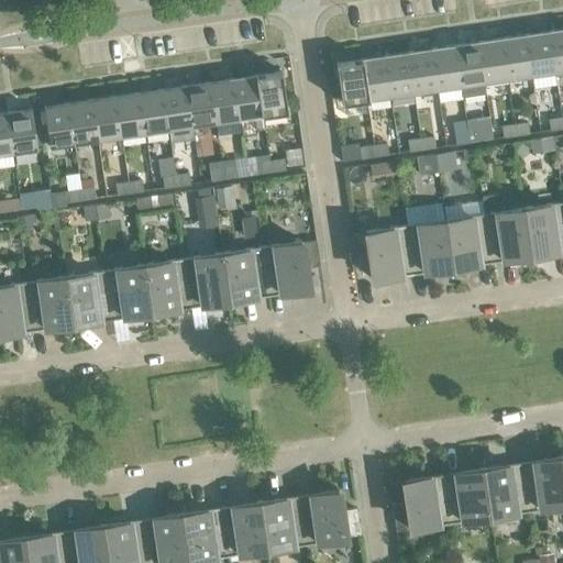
[(562,29),(548,32),(554,73),(562,70),(562,29)]
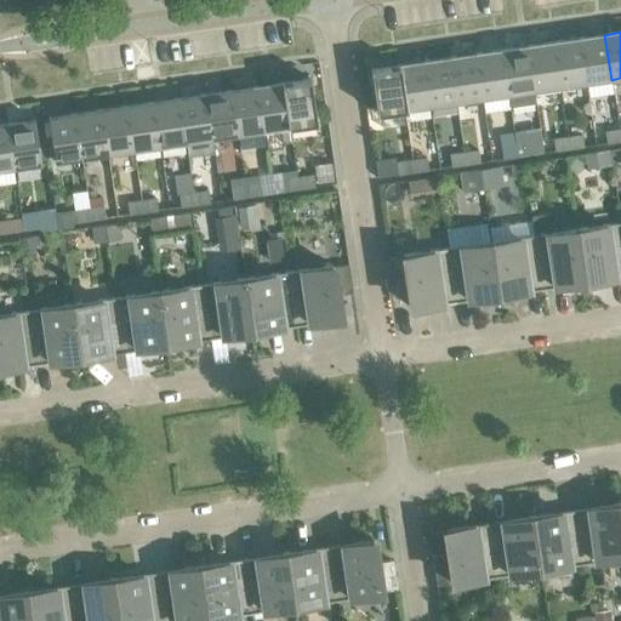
[(604,35),(579,39),(585,84),(611,80),(604,35)]
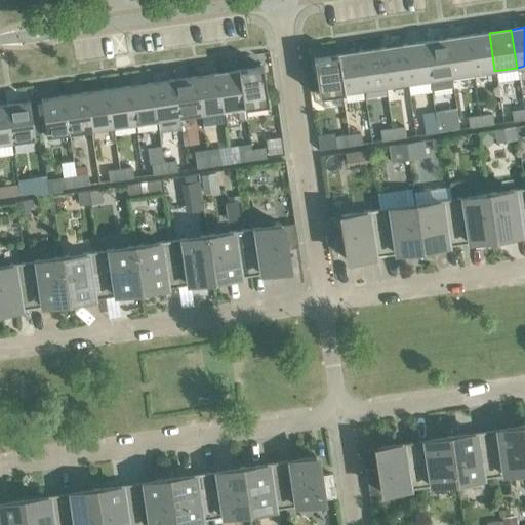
[(489,33),(468,36),(473,74),(494,71),(489,33)]
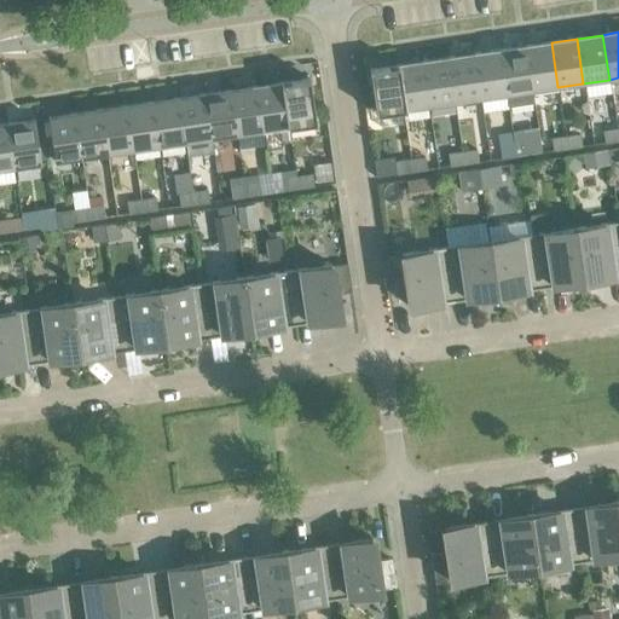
[(551,42),(525,46),(532,91),(557,87),(551,42)]
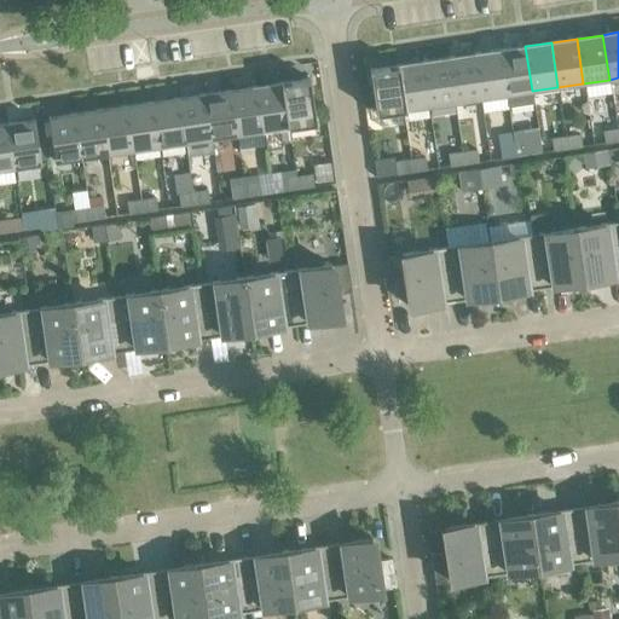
[(525,46),(499,50),(505,94),(532,91),(525,46)]
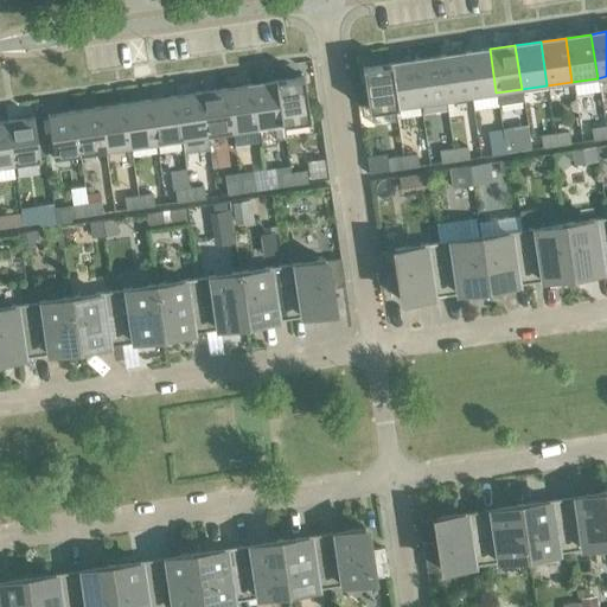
[(490,49),(465,53),(471,96),(496,93),(490,49)]
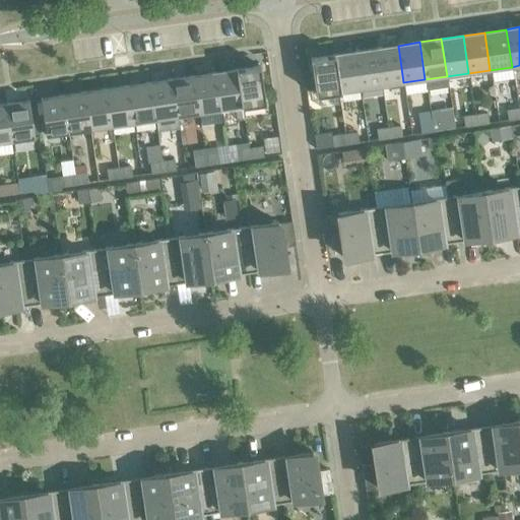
[(398,46),(376,49),(382,86),(403,82),(398,46)]
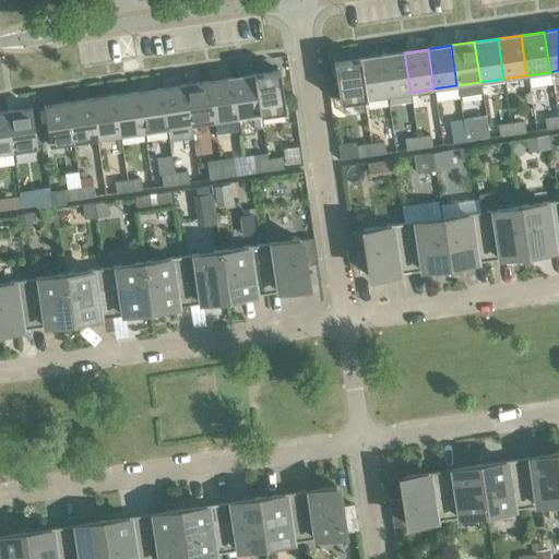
[(404,52),(381,56),(387,96),(411,93),(404,52)]
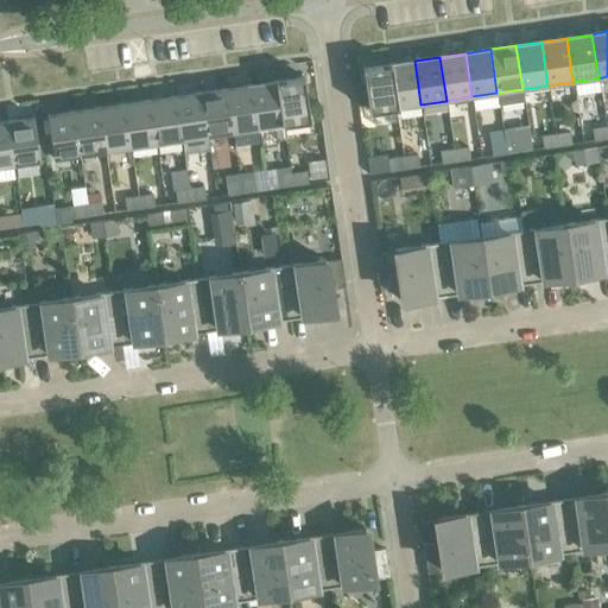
[(415,61),(388,64),(396,108),(420,105),(415,61)]
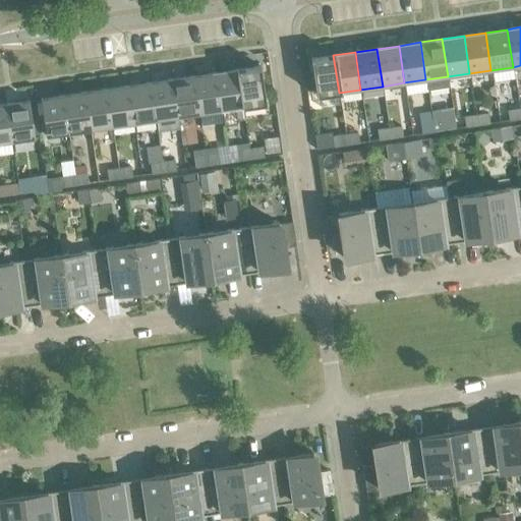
[(339,93),(333,55),(310,59),(315,96),(339,93)]
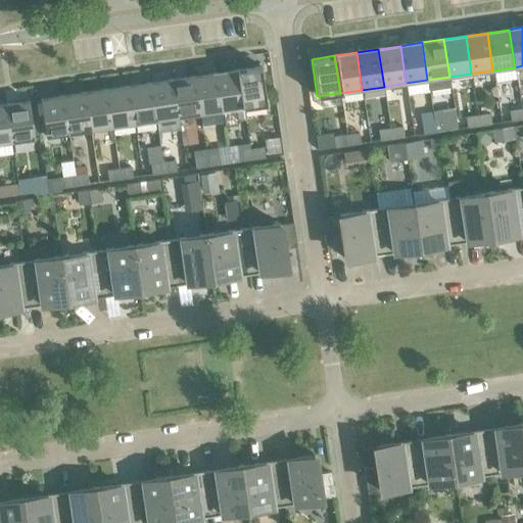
[(260,66),(237,69),(243,107),(266,104),(260,66)]
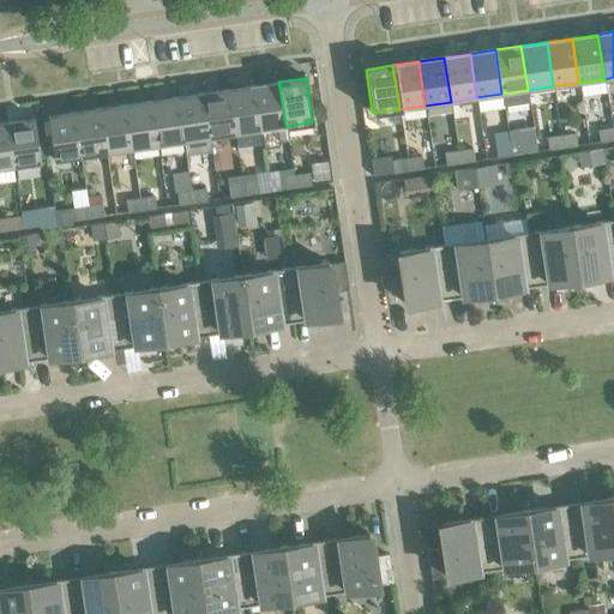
[(278,82),(253,85),(260,130),(276,127),(278,142),(288,140),(286,126),(278,82)]
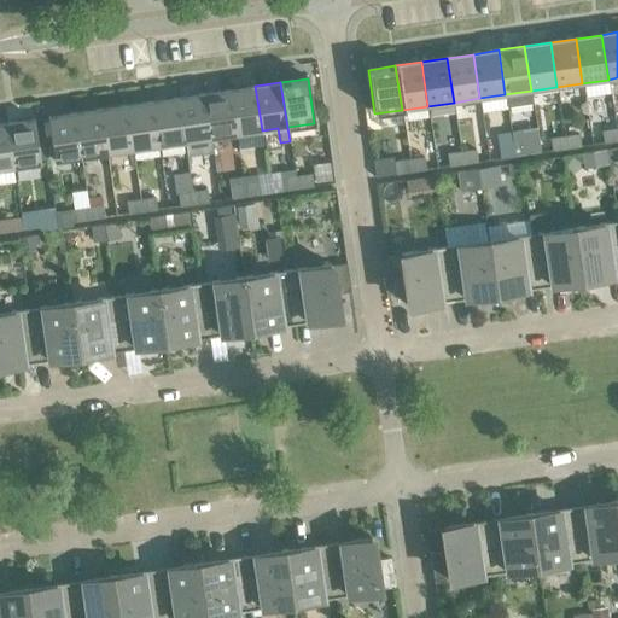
[(255,86),(229,91),(235,134),(262,130),(255,86)]
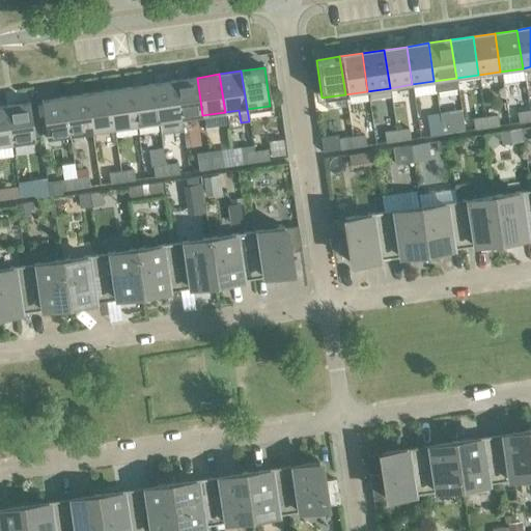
[(197,78),(174,81),(180,119),(202,115),(197,78)]
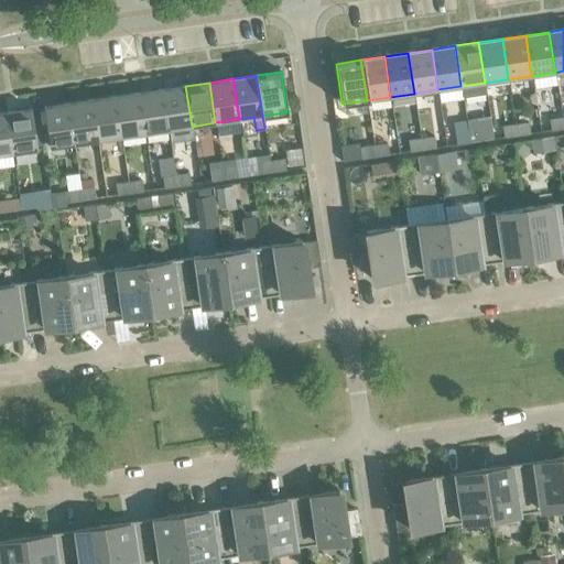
[(162,89),(169,130),(170,143),(194,140),(192,127),(185,86),(162,89)]
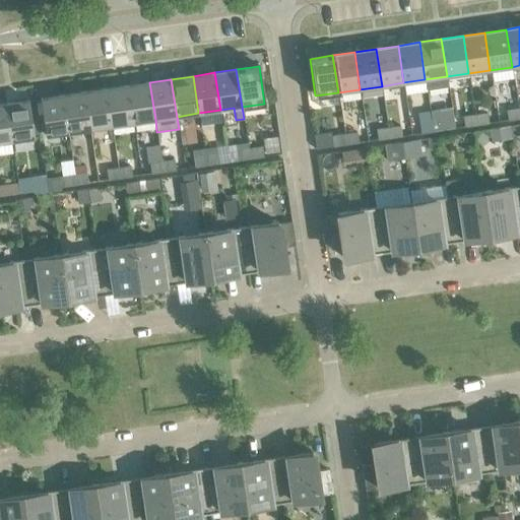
[(149,82),(128,85),(133,123),(155,120),(149,82)]
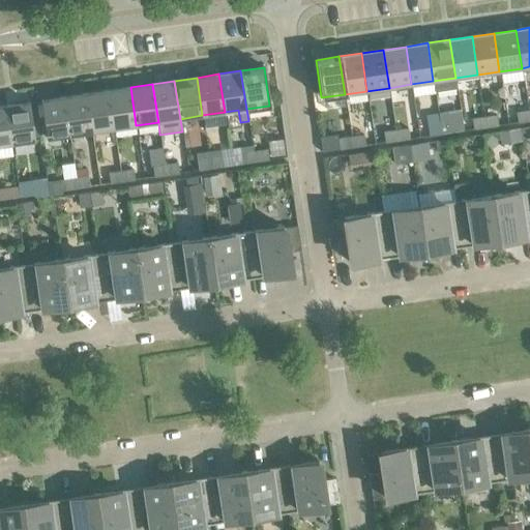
[(130,87),(108,90),(114,128),(136,125),(130,87)]
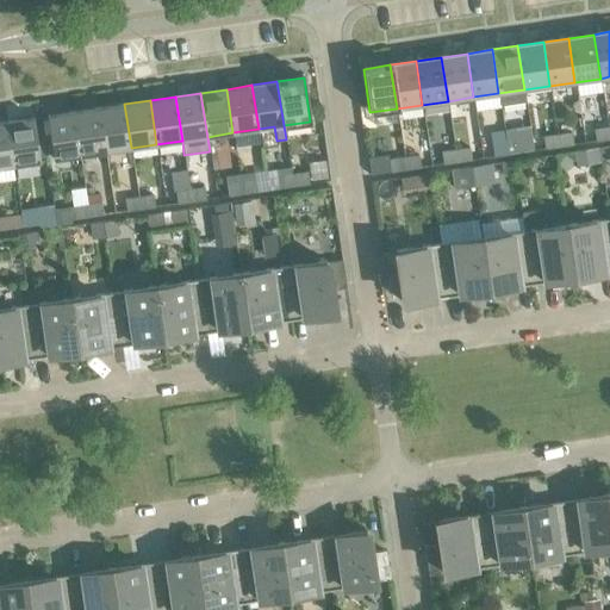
[(124,104),(99,109),(105,151),(131,148),(124,104)]
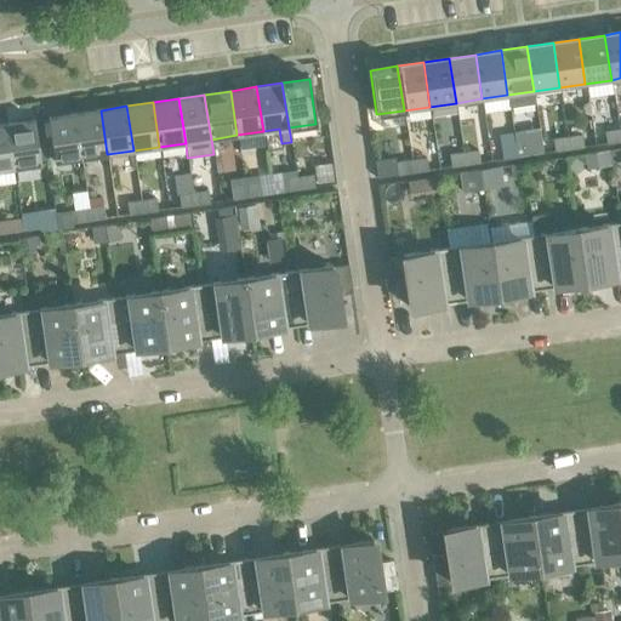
[(101,110),(75,114),(81,159),(107,154),(101,110)]
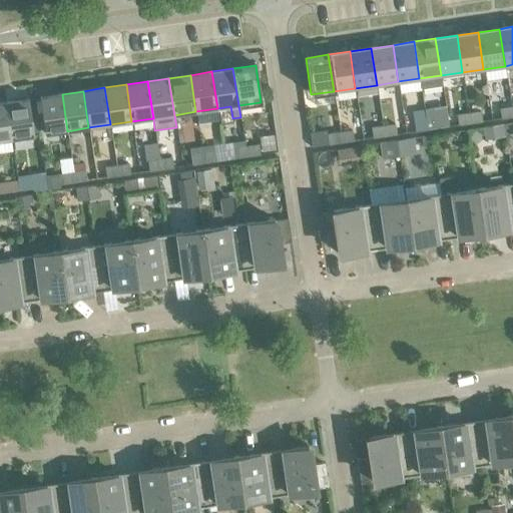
[(67,131),(62,94),(39,97),(45,134),(67,131)]
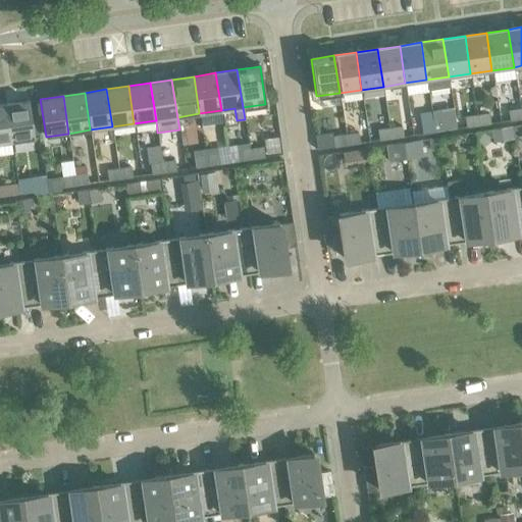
[(29,101),(5,104),(11,142),(34,139),(29,101)]
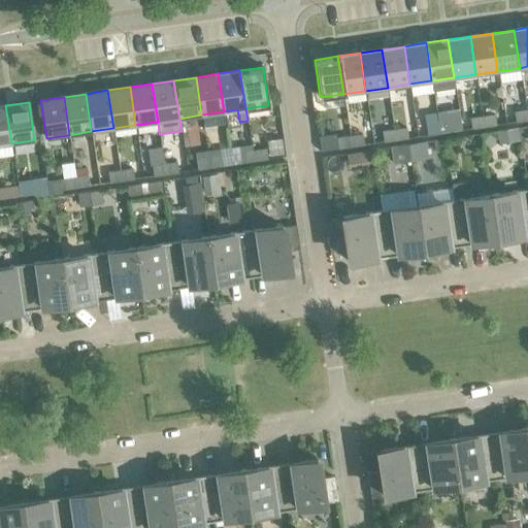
[(5,105),(0,105),(0,144),(11,143),(5,105)]
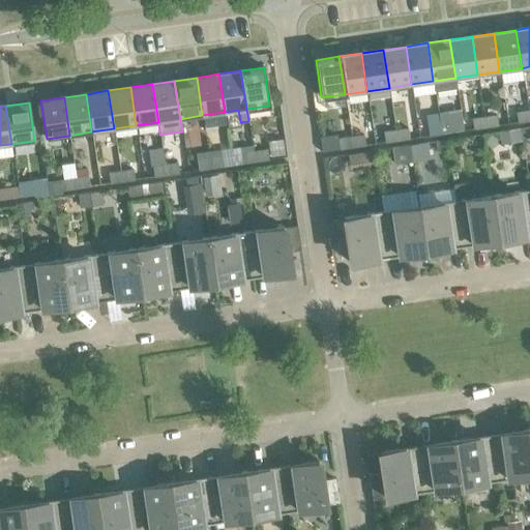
[(529,121),(528,111),(516,113),(518,123),(529,121)]
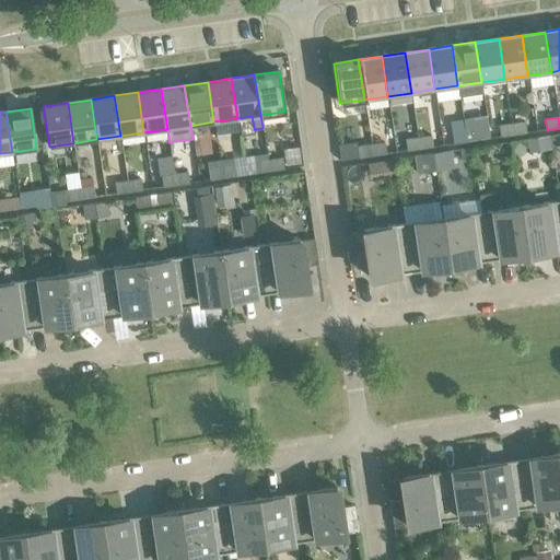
[(524,123),(511,124),(513,135),(526,132),(524,123)]
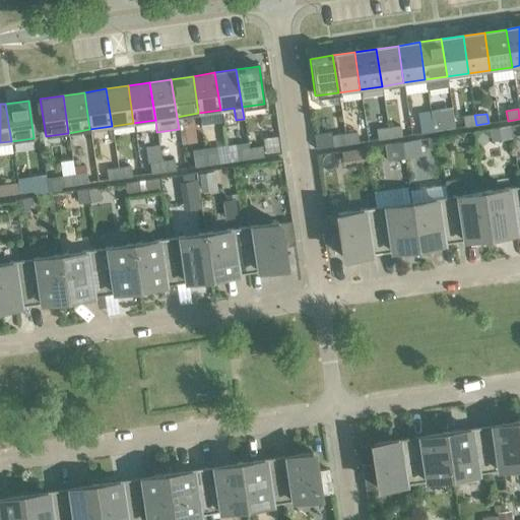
[(476,125),(474,115),(462,117),(464,127),(476,125)]
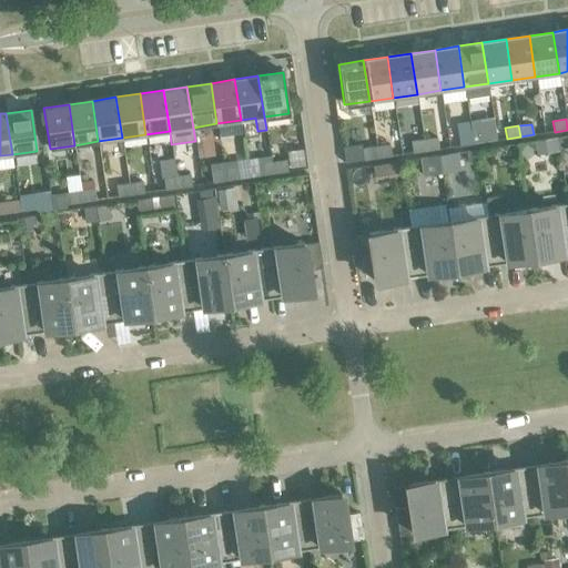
[(485,131),(472,133),(473,144),(486,142),(485,131)]
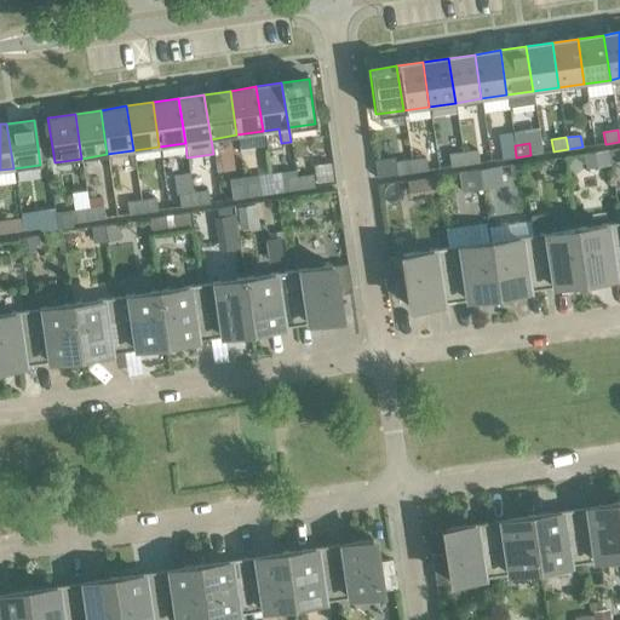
[(516,158),(515,145),(500,147),(501,159),(516,158)]
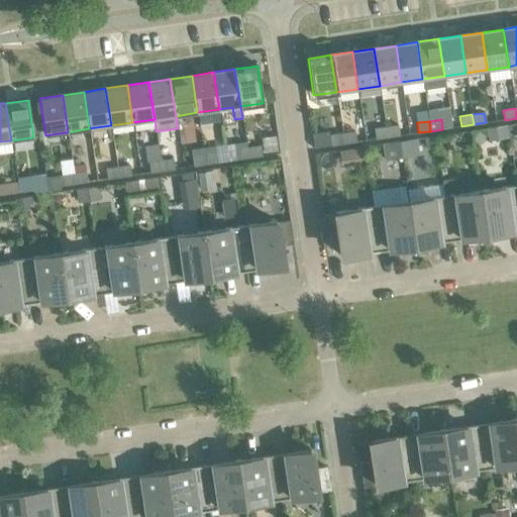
[(398,125),(386,127),(387,137),(399,135),(398,125)]
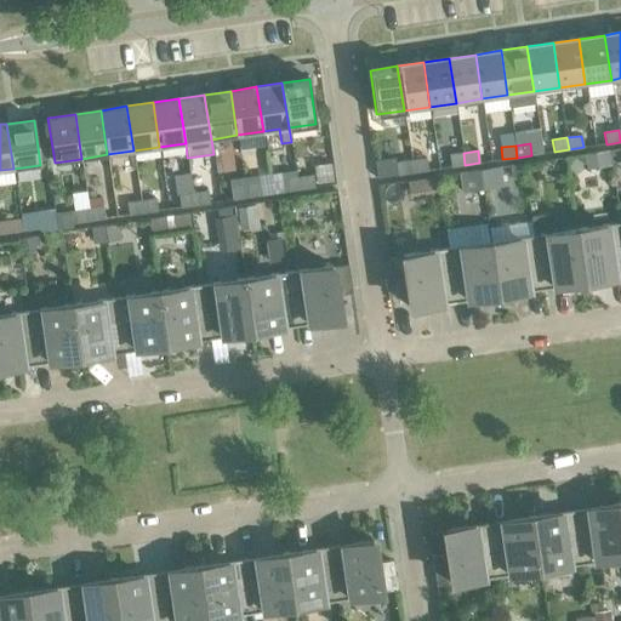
[(610,151),(585,154),(587,167),(611,164),(610,151)]
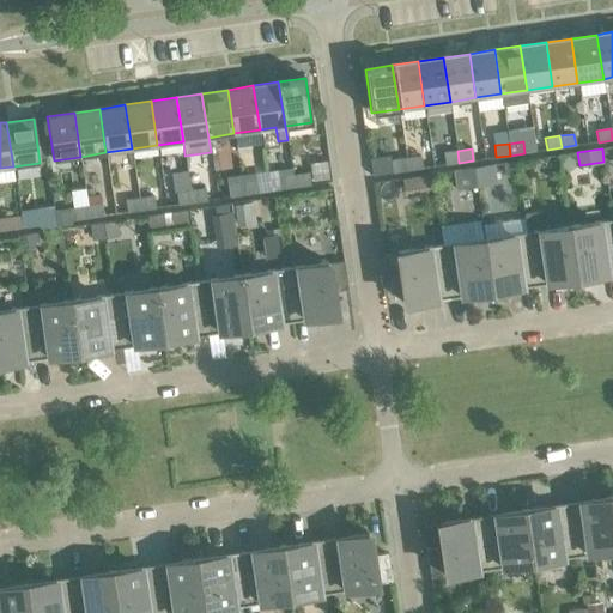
[(459,163),(457,151),(443,153),(445,165),(459,163)]
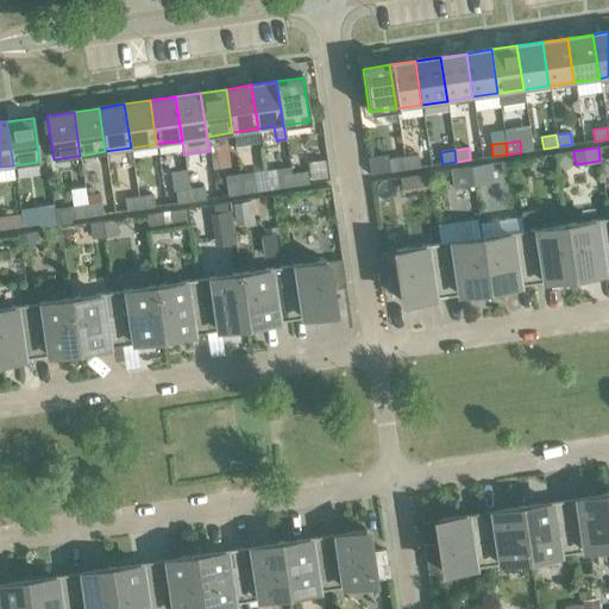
[(418,156),(402,157),(405,170),(420,168),(418,156)]
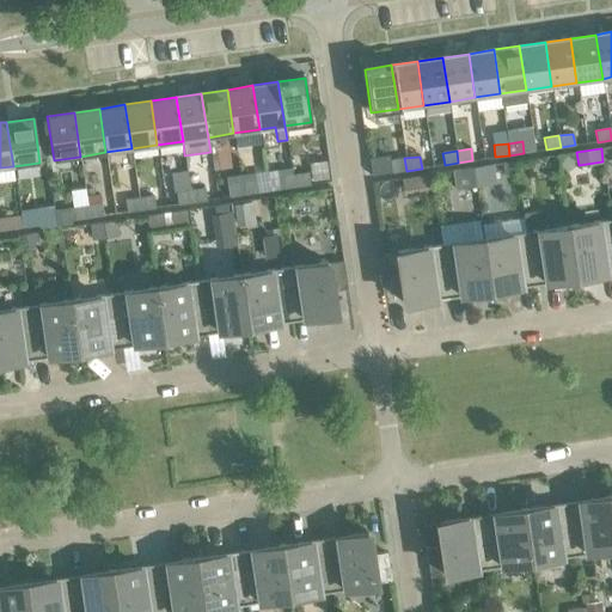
[(407,171),(404,158),(390,160),(391,172),(407,171)]
